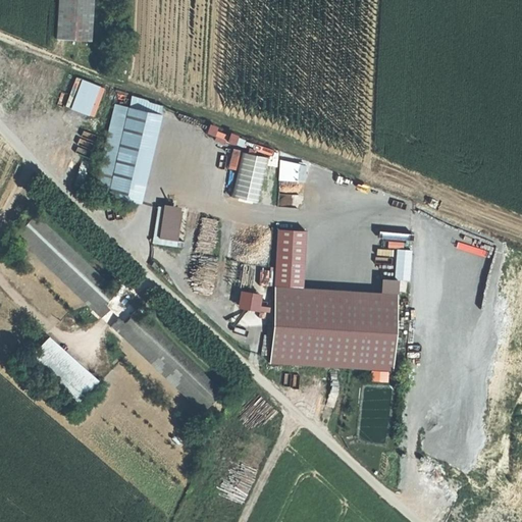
[(92,0),(57,0),(55,39),(90,41),(92,0)]
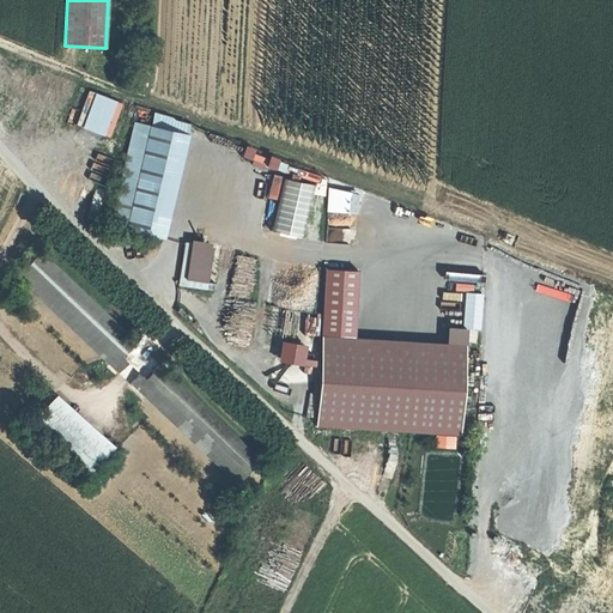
[(91,90),(77,125),(110,138),(123,102),(91,90)]
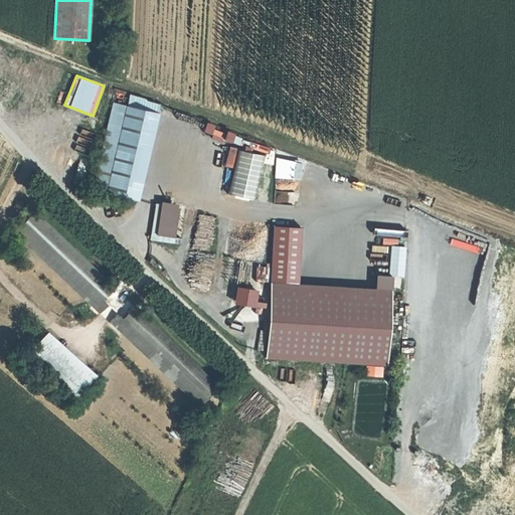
[(158,113),(114,104),(96,194),(140,202),(158,113)]
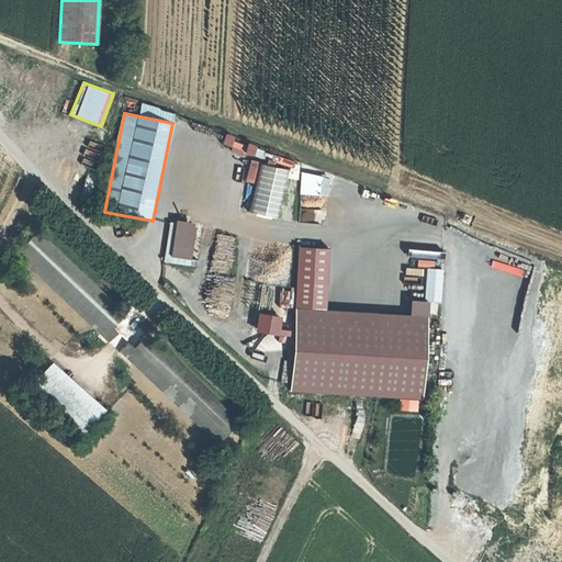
[(250,155),(254,146),(223,133),(218,143),(250,155)]
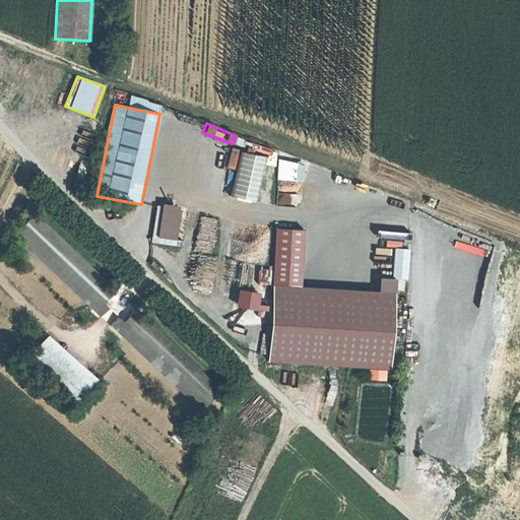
[(265,156),(240,151),(230,196),(255,201),(265,156)]
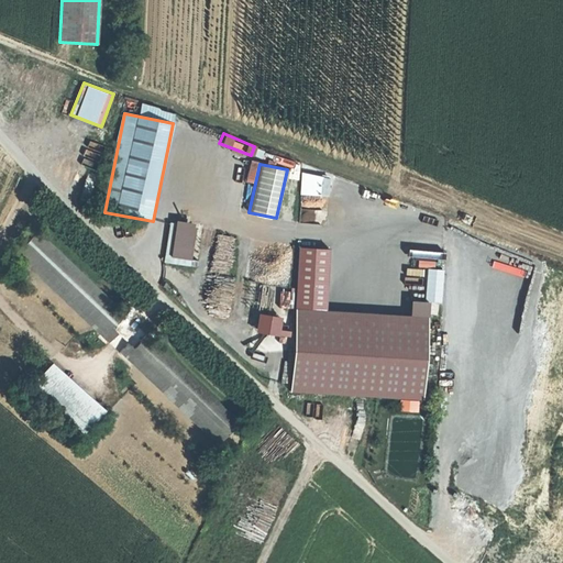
[(299,222),(329,222),(330,173),(300,173),(299,222)]
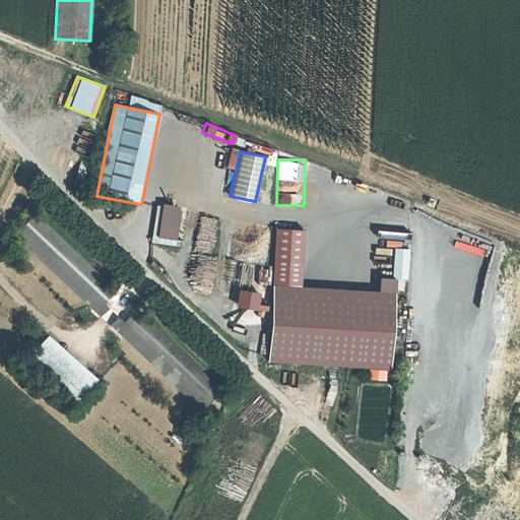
[(157,202),(152,241),(184,246),(190,202),(180,201),(179,205),(157,202)]
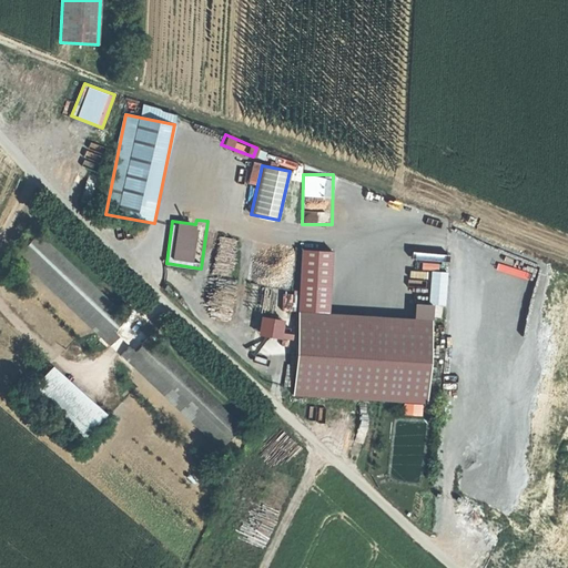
[(303,250),(298,311),(331,313),(334,252),(303,250)]
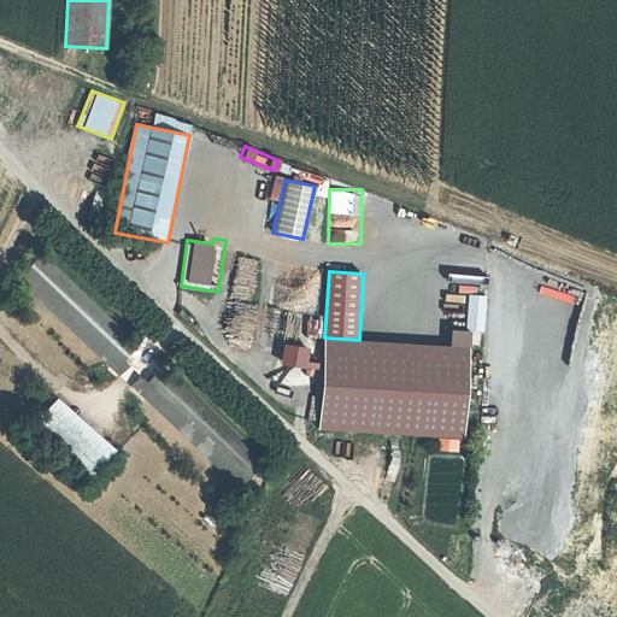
[(318,427),(462,435),(466,346),(359,340),(324,338),(318,427)]
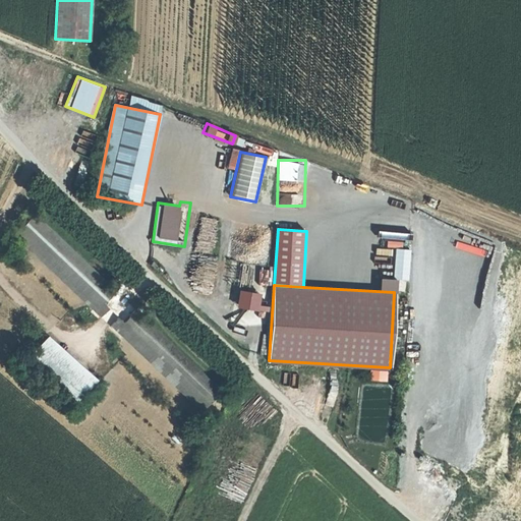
[(117,316),(110,324),(200,410),(220,390),(133,308),(122,321),(117,316)]
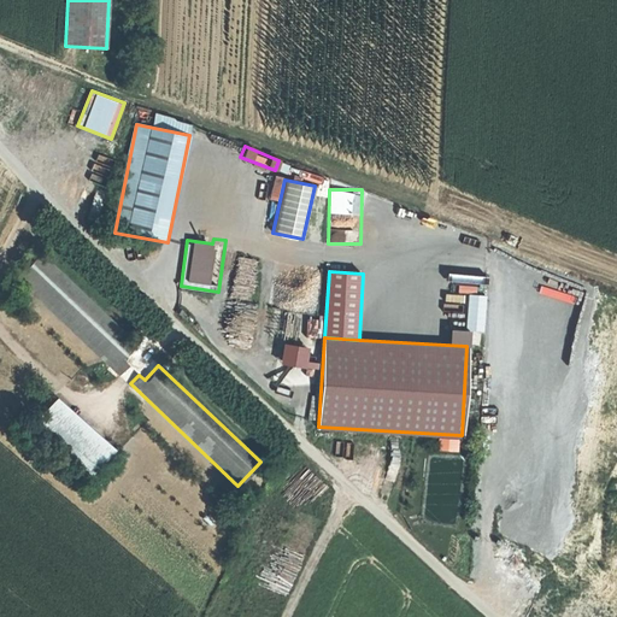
[(112,445),(57,394),(33,421),(89,471),(112,445)]
